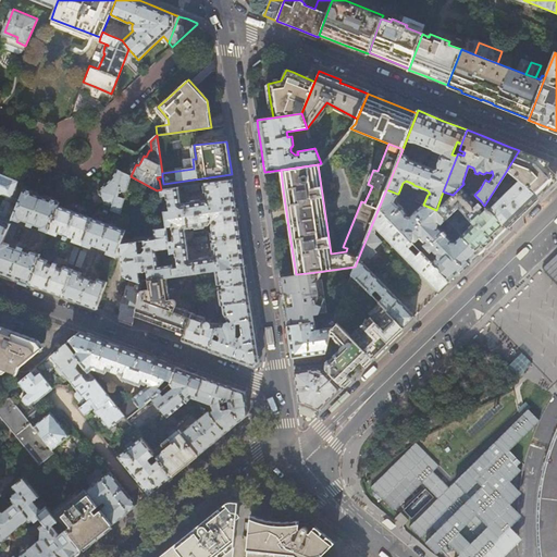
[(536,158),(519,150),(507,170),(539,196),(548,186),(553,182),(554,181),(555,178),(555,175),(554,173),(540,159),(536,158)]
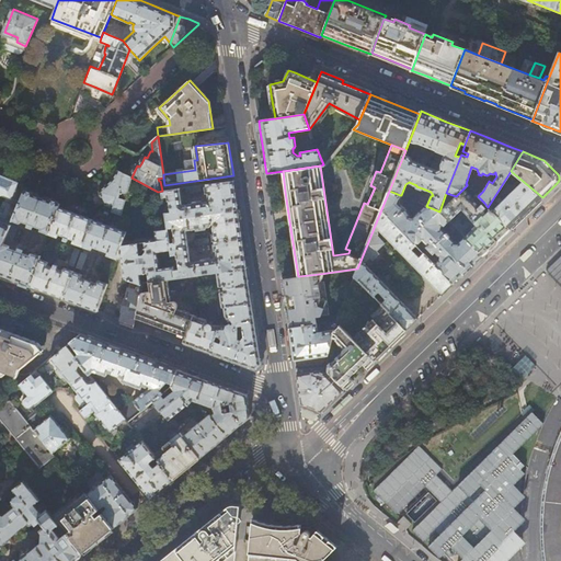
[(195,170),(194,160),(185,161),(185,171),(195,170)]
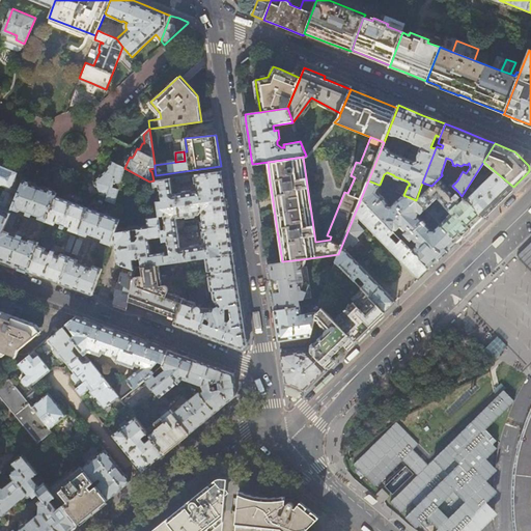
[(120,183),(124,168),(111,162),(111,165),(109,169),(106,173),(102,175),(101,173),(98,175),(94,177),(95,179),(90,183),(86,183),(89,193),(96,191),(98,193),(106,196),(105,200),(115,204),(118,189),(113,188),(114,183),(117,183),(120,183)]
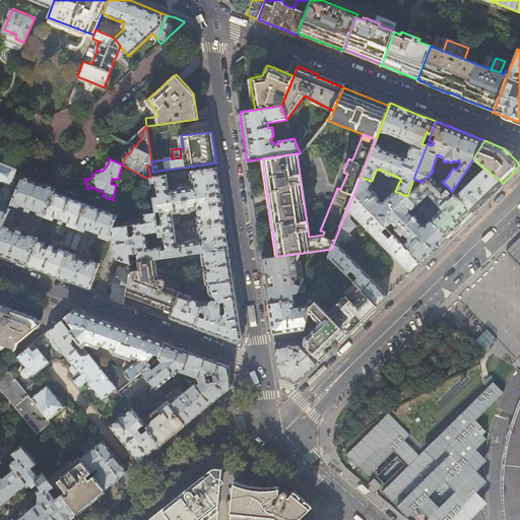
[(498,188),(503,183),(473,158),(452,192),(454,194),(472,212),(479,205),(498,188)]
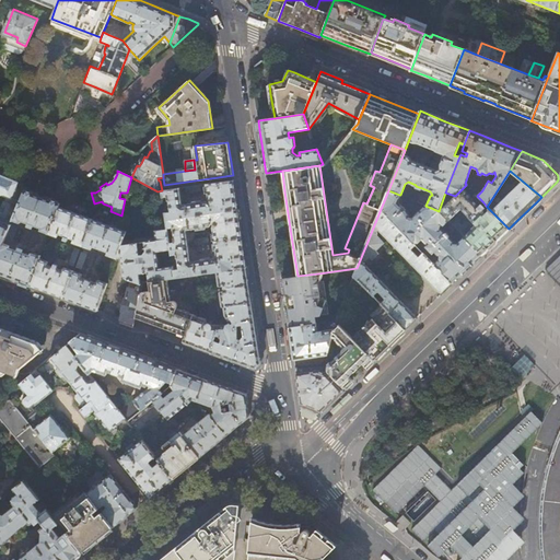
[(0,195),(6,197),(4,201),(18,206),(24,191),(25,187),(18,184),(18,182),(7,177),(0,174),(0,195)]
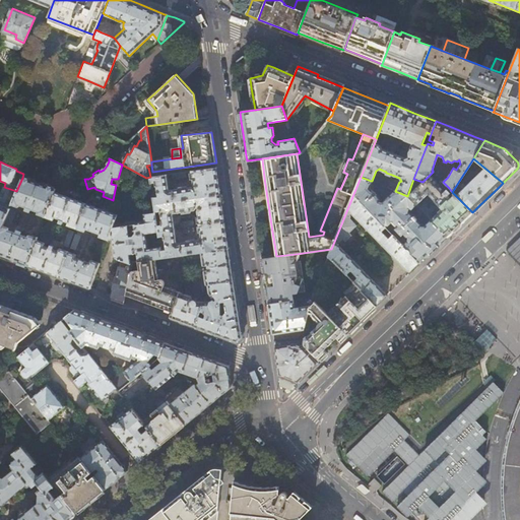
[(154,203),(221,194),(219,181),(217,168),(191,171),(193,186),(169,190),(167,175),(150,177),(151,183),(156,182),(158,196),(153,197),(154,203)]
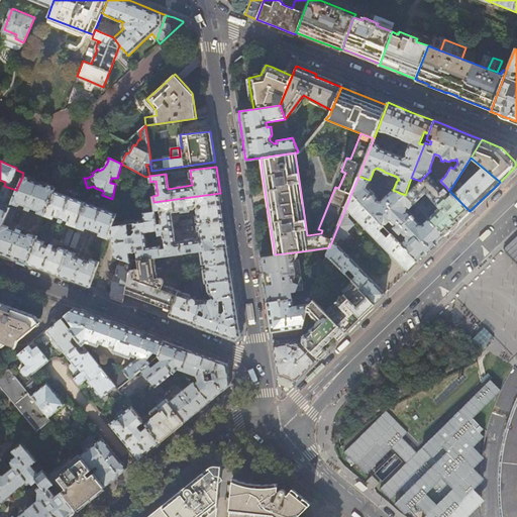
[(431,173),(437,178),(440,175),(434,170),(431,173)]
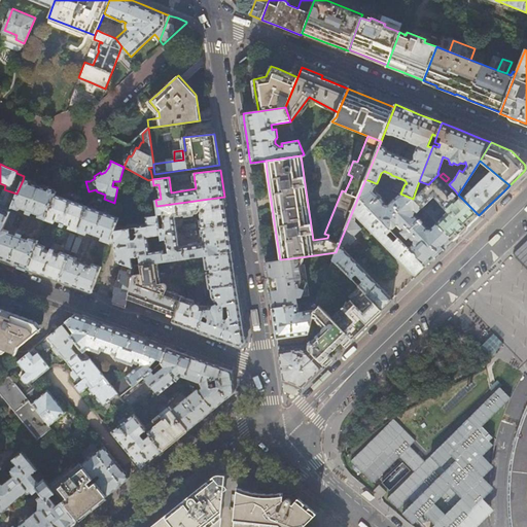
[(434,178),(428,184),(415,200),(422,208),(426,211),(432,204),(429,201),(433,197),(449,212),(445,217),(442,213),(434,220),(437,223),(453,240),(466,226),(479,215),(460,197),(457,201),(451,195),(455,190),(449,184),(446,182),(443,185),(434,178)]
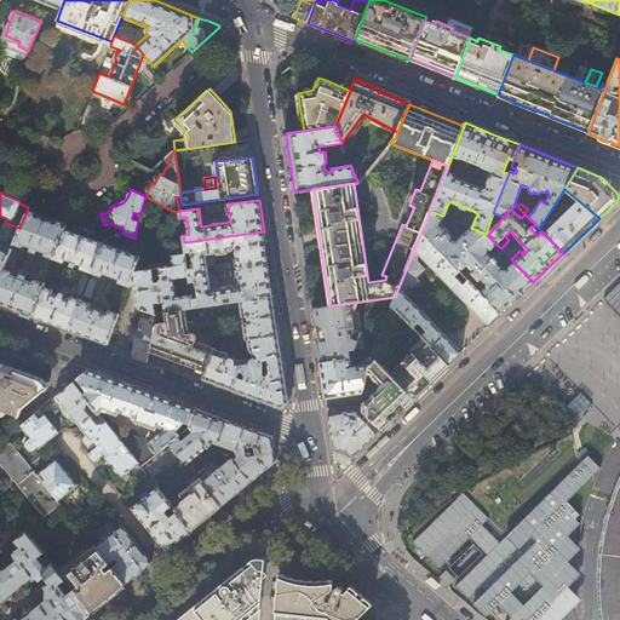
[(440,224),(442,216),(430,211),(422,231),(460,271),(461,273),(464,270),(463,269),(465,267),(475,277),(470,282),(501,314),(517,298),(533,282),(515,263),(507,270),(501,270),(503,268),(497,263),(498,262),(494,258),(493,258),(489,254),(487,253),(489,250),(492,251),(497,245),(488,235),(486,234),(471,228),(470,227),(458,240),(452,239),(451,235),(448,231),(446,229),(442,228),(440,224)]
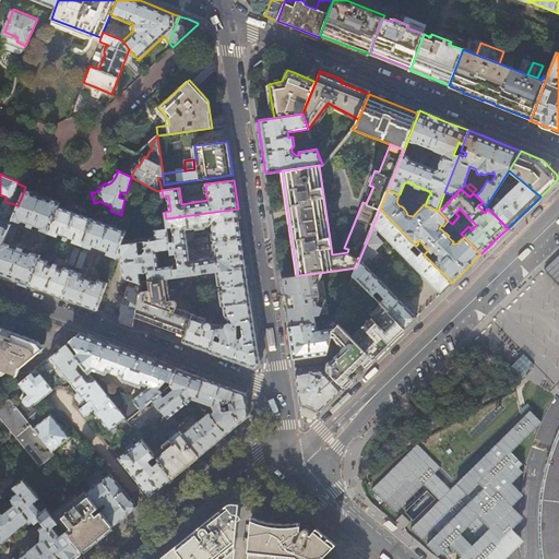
[(24,191),(18,205),(12,219),(20,223),(21,221),(42,228),(40,230),(48,233),(58,206),(59,203),(24,191)]
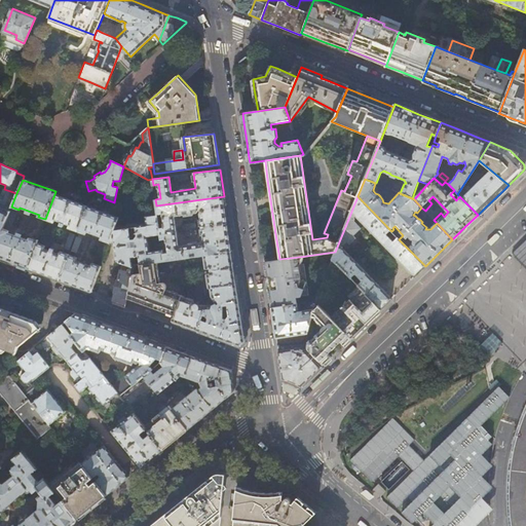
[(11,207),(16,193),(4,189),(1,189),(0,192),(0,232),(2,227),(4,223),(9,212),(11,207)]
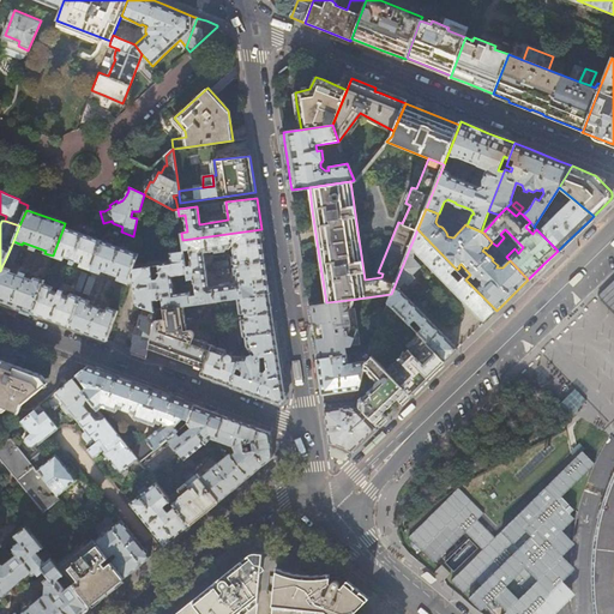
[(101,241),(64,227),(53,256),(53,257),(62,260),(64,257),(82,264),(80,268),(90,271),(101,241)]
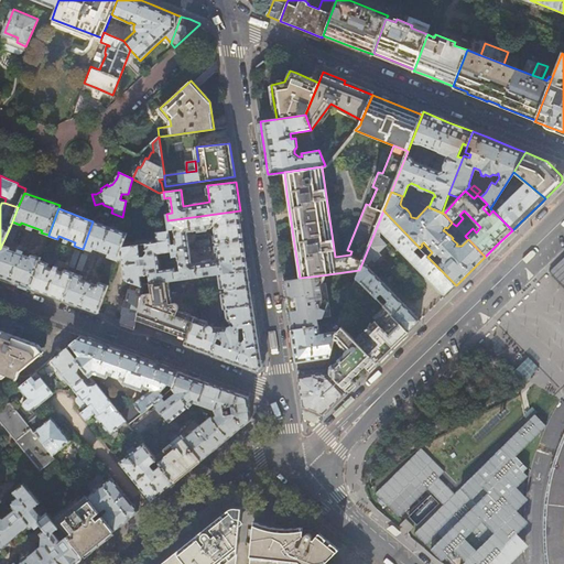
[(242,226),(240,210),(167,220),(169,229),(175,228),(177,242),(171,243),(172,249),(190,247),(187,230),(212,227),(214,229),(216,243),(245,239),(242,226)]
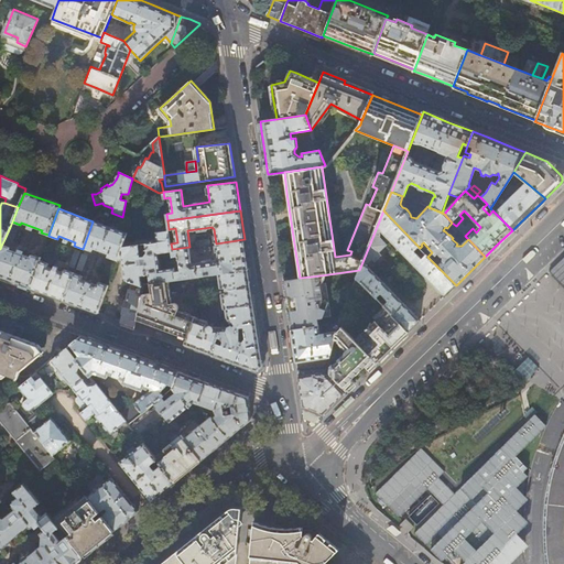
[(413,252),(419,247),(383,210),(359,270),(356,278),(380,303),(383,300),(386,299),(387,301),(388,304),(390,306),(393,307),(393,310),(390,313),(408,332),(420,321),(366,266),(371,260),(373,262),(380,257),(378,253),(386,246),(378,238),(379,236),(379,234),(381,231),(444,296),(456,285),(427,257),(426,255),(421,260),(413,252)]
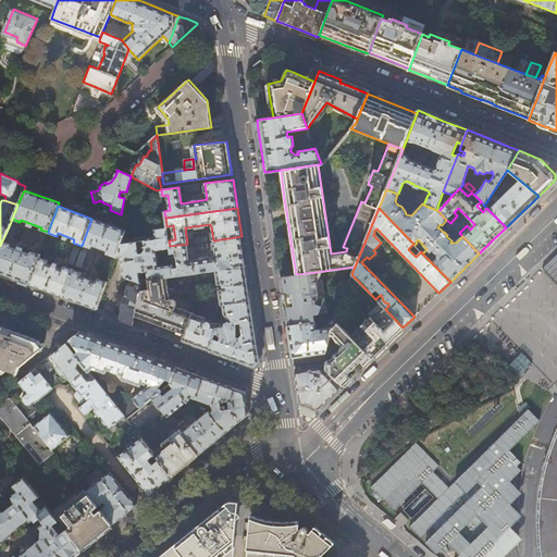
[(125,232),(91,219),(82,246),(90,249),(93,246),(108,251),(107,255),(115,258),(121,244),(125,232)]
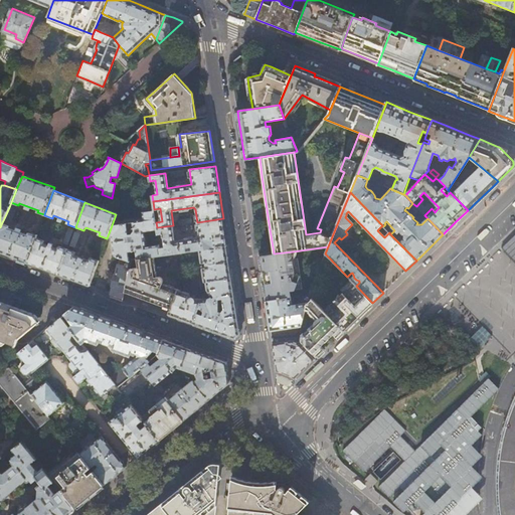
[(9,207),(4,218),(9,220),(11,220),(14,210),(13,208),(9,207)]
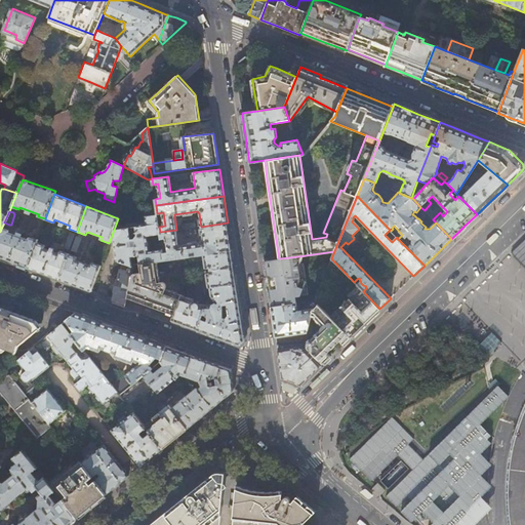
[(149,251),(147,237),(160,235),(160,232),(159,227),(157,214),(145,216),(147,226),(134,227),(136,235),(134,239),(130,239),(129,228),(114,230),(109,243),(114,243),(116,261),(122,264),(133,267),(133,266),(132,266),(130,256),(138,255),(139,264),(157,261),(164,260),(163,253),(162,249),(149,251)]
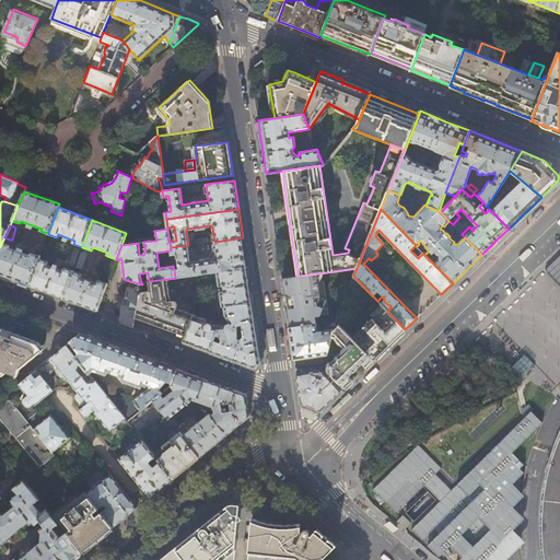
[(244,252),(243,237),(214,242),(217,257),(216,258),(214,258),(190,261),(188,245),(171,247),(171,251),(172,255),(177,254),(181,269),(174,270),(175,278),(216,271),(247,267),(244,252)]
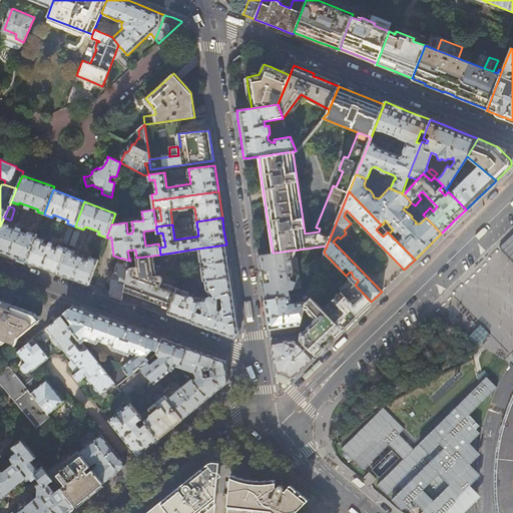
[(10,224),(2,221),(0,226),(0,252),(10,257),(26,263),(35,237),(36,234),(29,231),(28,233),(9,226),(10,224)]
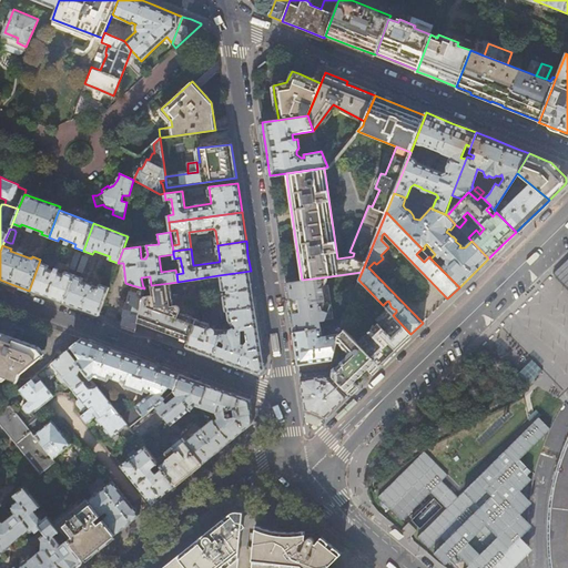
[(69,270),(75,272),(81,255),(75,253),(69,270)]
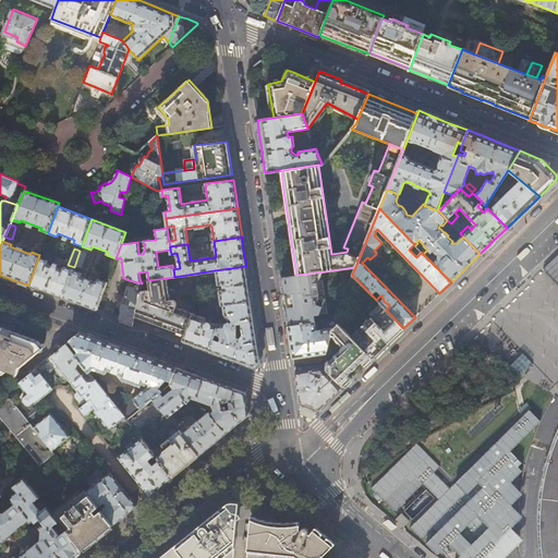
[(74,267),(81,269),(86,254),(80,251),(74,267)]
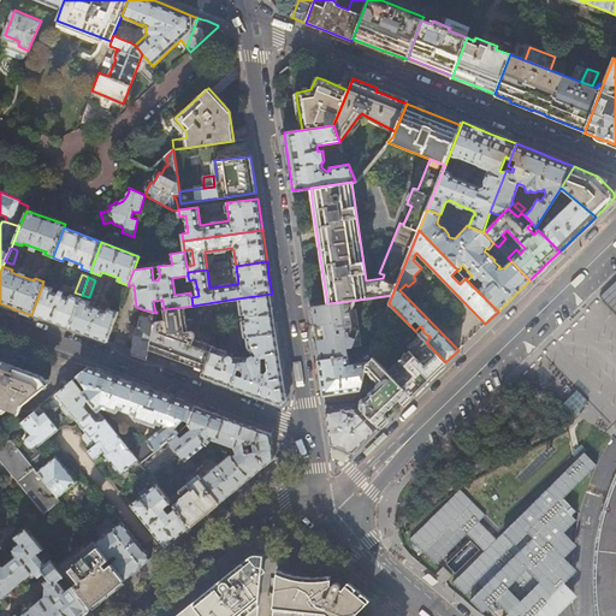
[(615,283),(602,296),(615,311),(615,283)]
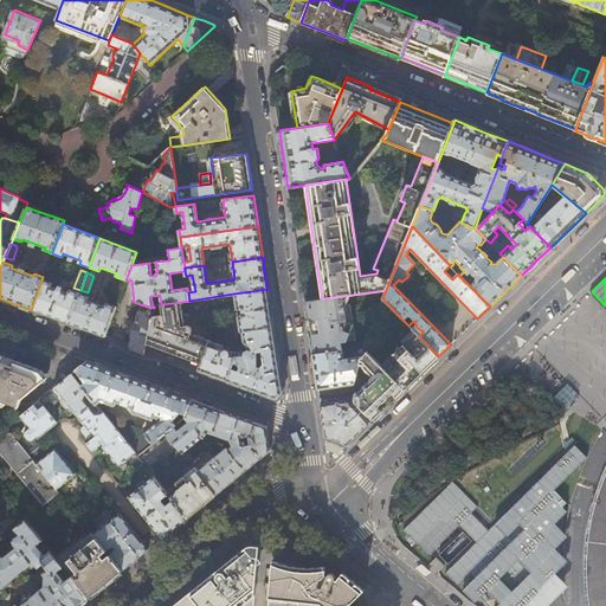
[(52,284),(42,281),(31,310),(47,316),(68,323),(78,295),(70,291),(68,295),(62,292),(56,290),(51,289),(52,284)]
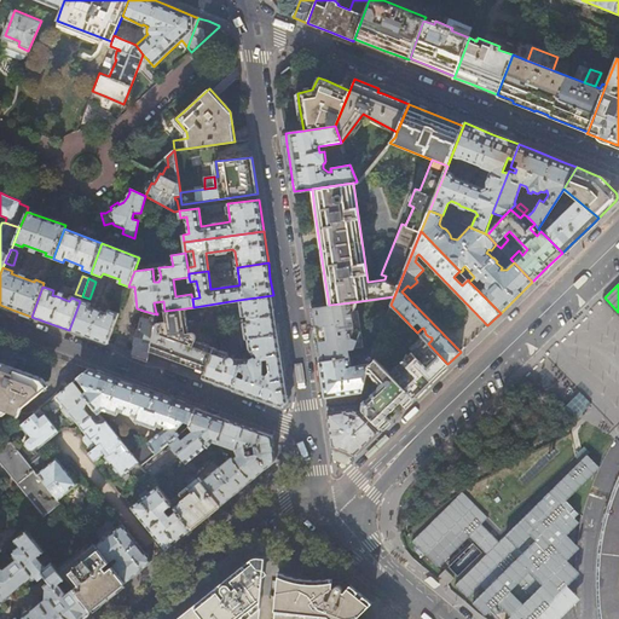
[(230,356),(229,353),(214,347),(204,371),(202,379),(220,385),(254,398),(282,408),(289,401),(283,368),(276,314),(273,295),(238,300),(241,317),(247,316),(247,319),(248,322),(242,323),(244,337),(241,339),(242,347),(248,346),(248,350),(254,357),(250,359),(246,358),(246,354),(242,353),(243,358),(237,358),(233,356),(232,356),(230,356)]
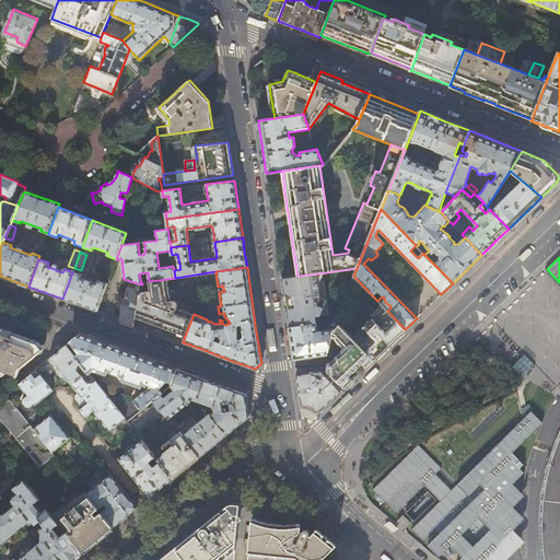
[(494,324),(556,385),(559,380),(559,288),(543,271),(509,305),(511,307),(494,324)]
